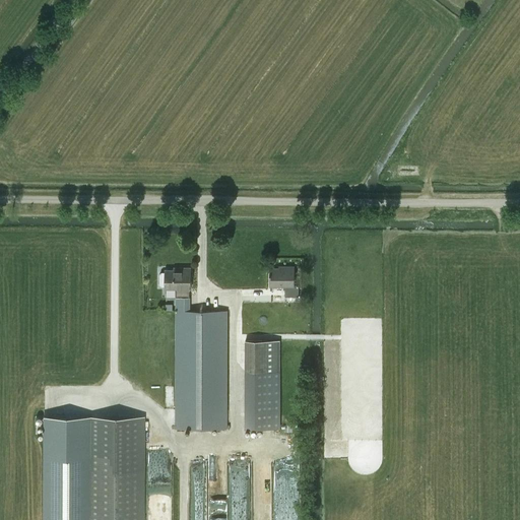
[(270,285),(283,285),(283,289),(284,289),(284,297),(299,297),(299,284),(294,284),(294,266),(281,266),(281,268),(270,268),(270,285)]
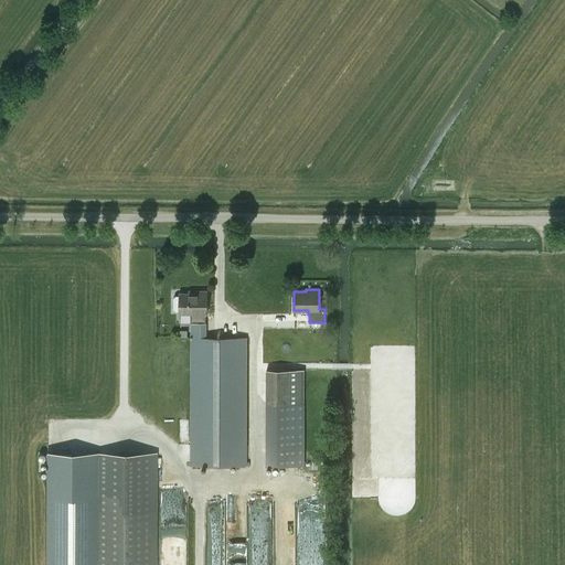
[(180,311),(180,313),(191,313),(191,323),(190,323),(190,337),(190,466),(247,466),(247,337),(206,337),(206,322),(205,322),(205,313),(206,313),(206,291),(193,291),(193,294),(180,294),(180,295),(176,295),(173,298),(173,309),(176,311),(180,311)]
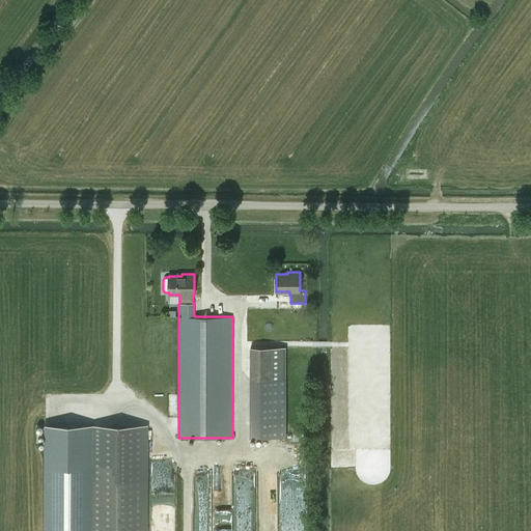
[(250,347),(250,438),(286,437),(286,347),(250,347)]
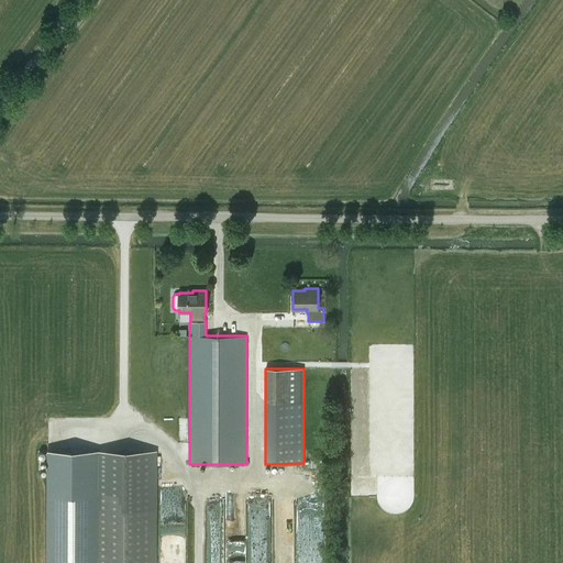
[(48,451),(47,562),(154,562),(154,451),(48,451)]
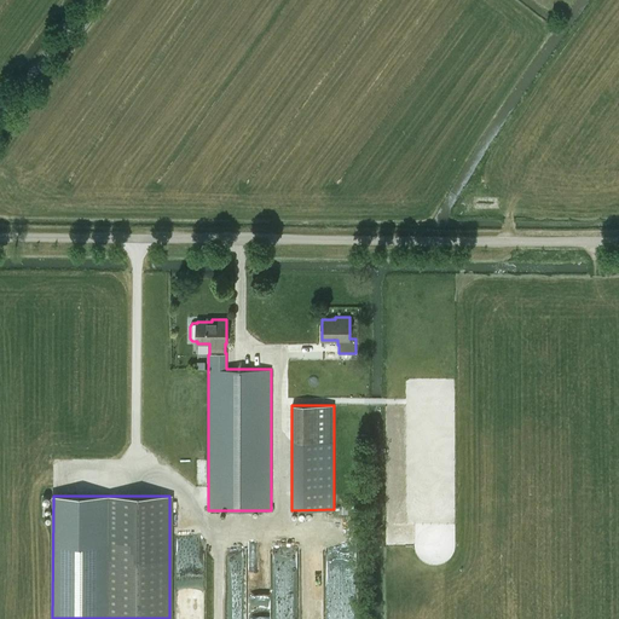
[(270,543),(250,542),(248,580),(291,583),(293,555),(278,554),(277,559),(268,557),(270,543)]
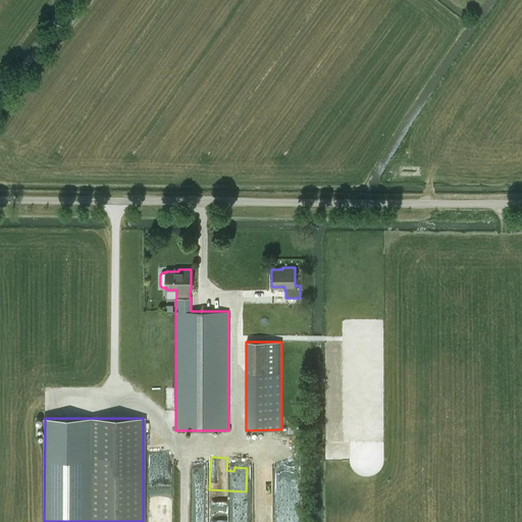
[(189,461),(190,521),(204,521),(203,460),(189,461)]
